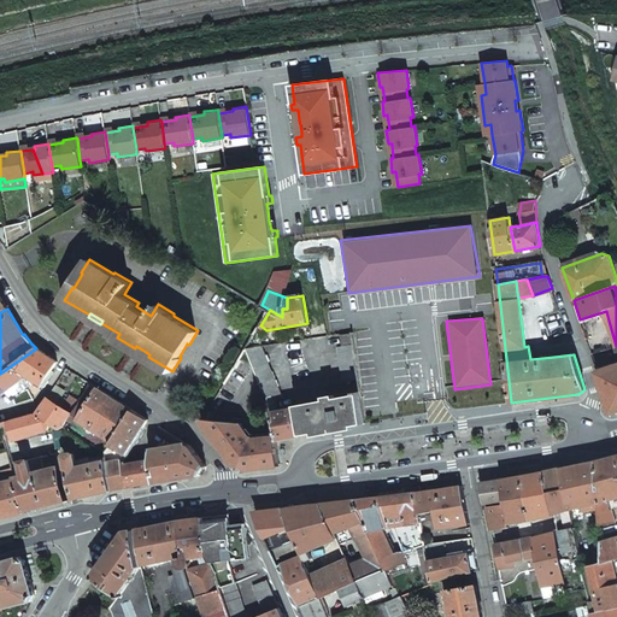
[(359,381),(354,353),(352,333),(341,335),(344,346),(338,347),(342,382),(359,381)]
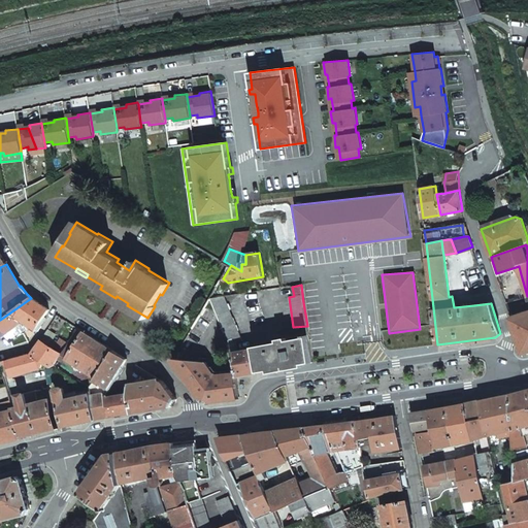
[(117,296),(116,298),(114,299),(126,306),(127,305),(128,303),(117,296)]
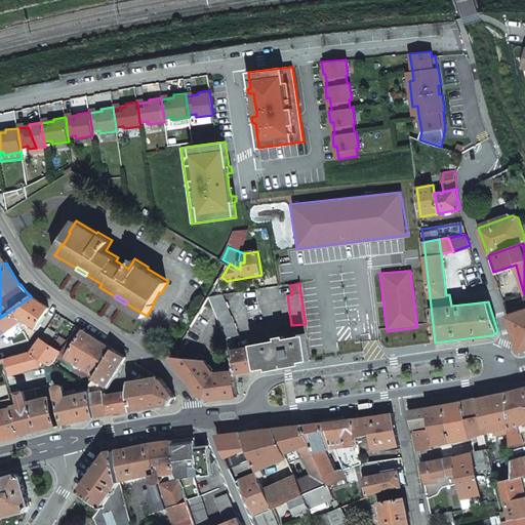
[(227,339),(241,337),(225,294),(209,296),(227,339)]
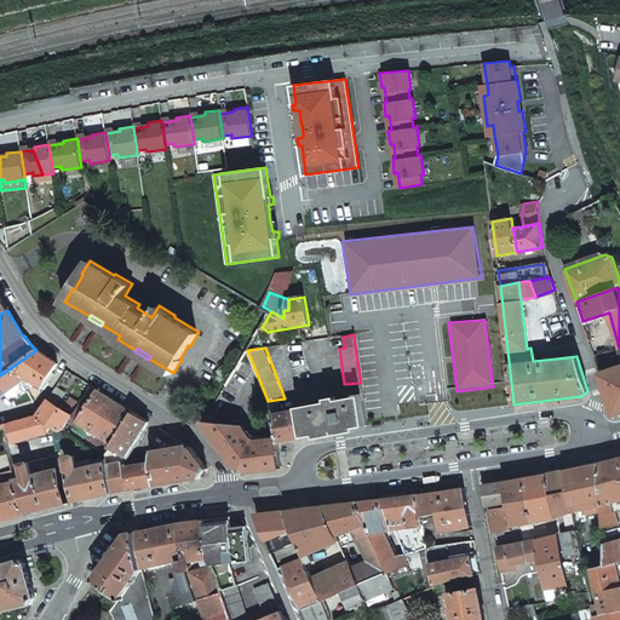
[(42,388),(57,363),(40,352),(36,350),(0,375),(0,384),(10,399),(27,390),(38,384),(42,388)]
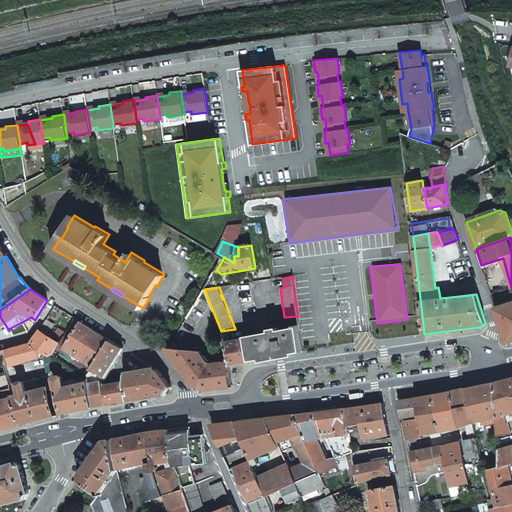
[(511,341),(511,302),(495,308),(506,343),(511,341)]
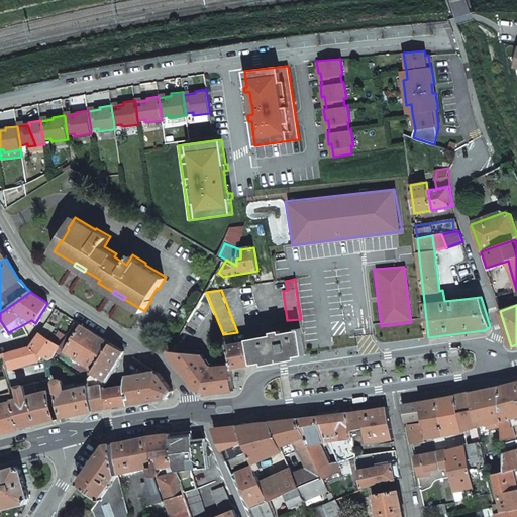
[(59,349),(64,352),(81,324),(77,322),(67,337),(61,346),(59,349)]
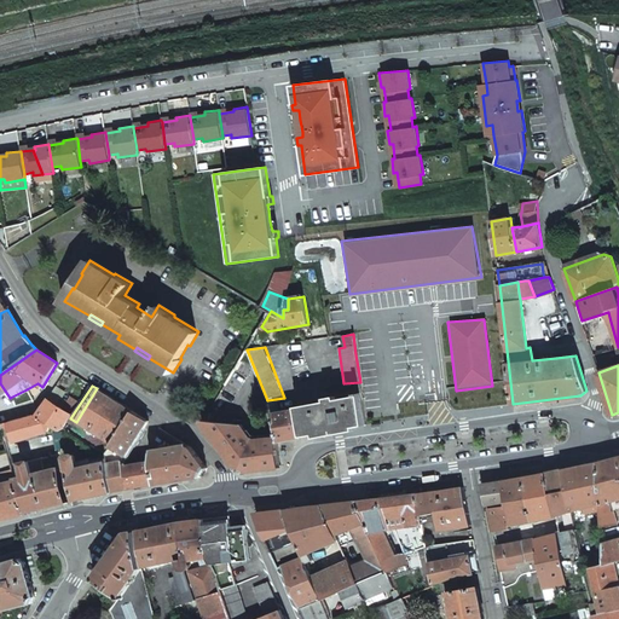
[(111,447),(133,411),(129,409),(103,392),(97,388),(76,422),(70,418),(64,428),(105,455),(106,455),(111,447)]
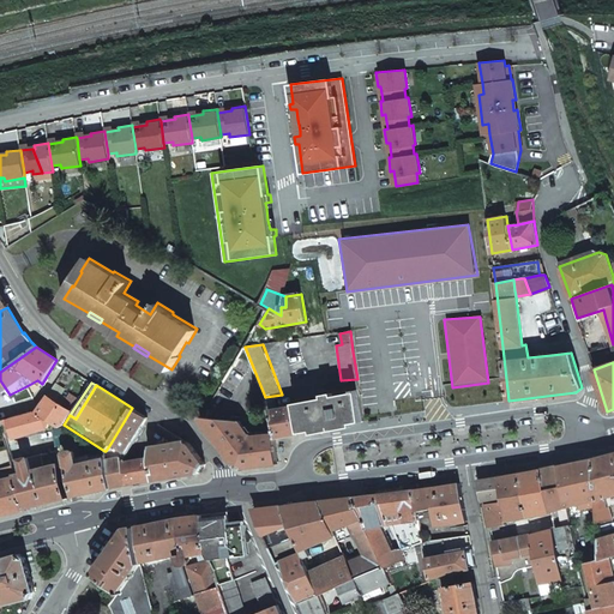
[(360,397),(359,390),(354,390),(355,392),(296,402),(296,405),(300,432),(320,428),(363,421),(360,397)]
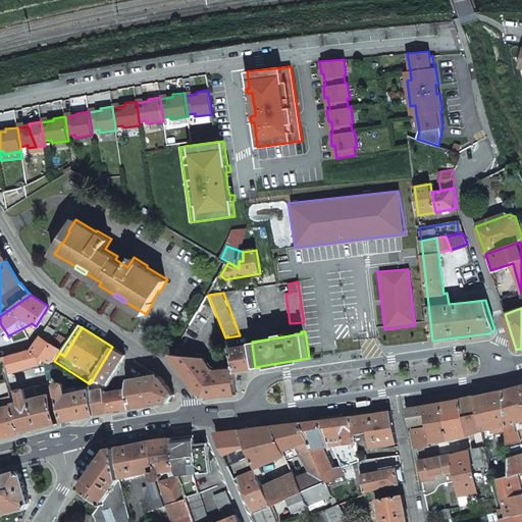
[(54,361),(59,353),(61,350),(49,342),(41,336),(32,351),(31,351),(43,358),(50,363),(54,361)]
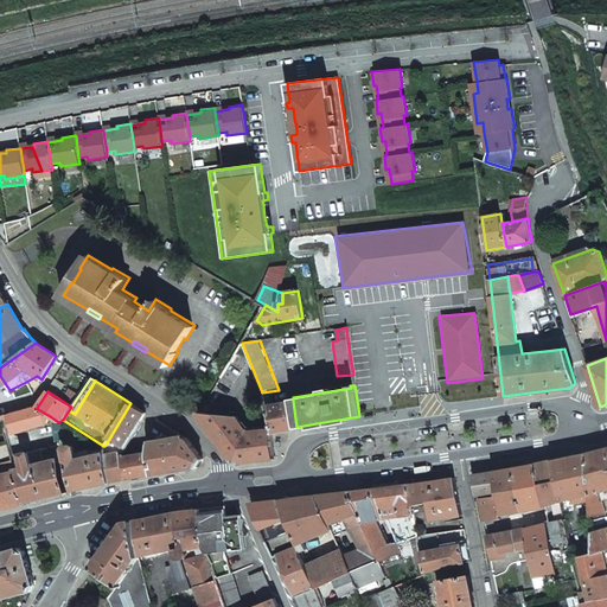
[(57,397),(71,407),(78,396),(71,391),(68,393),(65,396),(59,393),(57,397)]
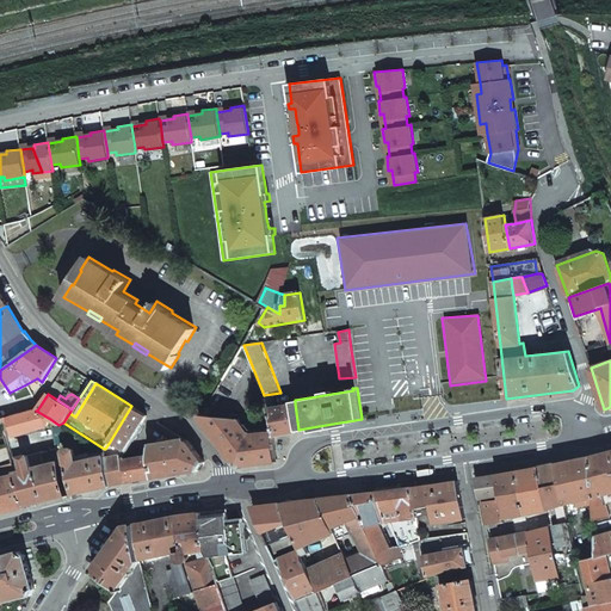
[(298,430),(295,403),(276,407),(272,395),(265,396),(270,409),(273,430),(275,434),(298,430)]
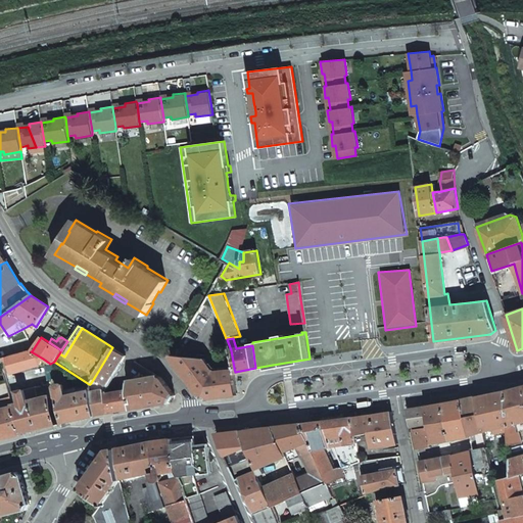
[(105,385),(125,355),(112,347),(94,378),(105,385)]
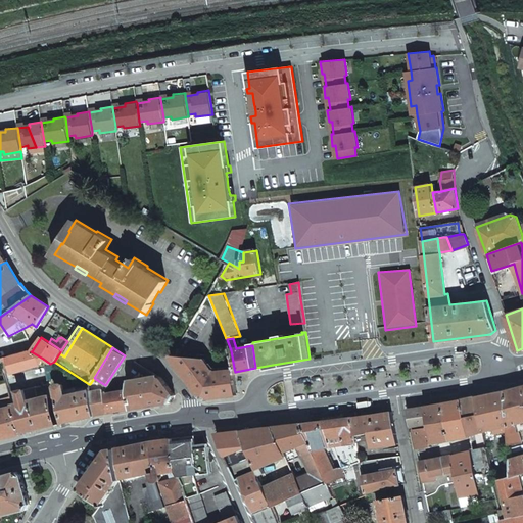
[(1,359),(5,372),(12,370),(13,372),(38,366),(43,359),(31,351),(1,359)]
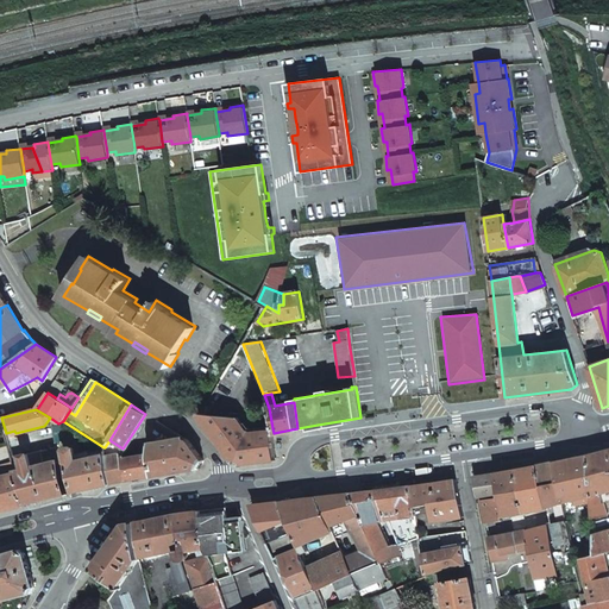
[(240,464),(276,460),(274,433),(272,428),(269,428),(269,431),(252,433),(246,432),(238,418),(201,413),(200,415),(233,460),(240,464)]
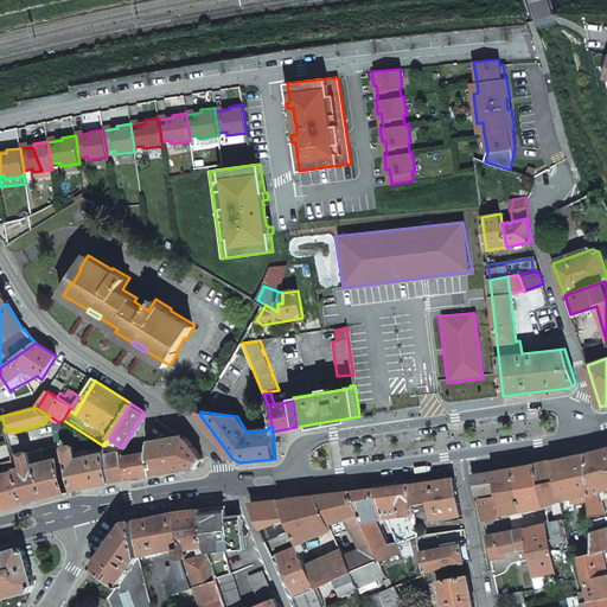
[(52,426),(56,441),(63,440),(61,425),(52,426)]
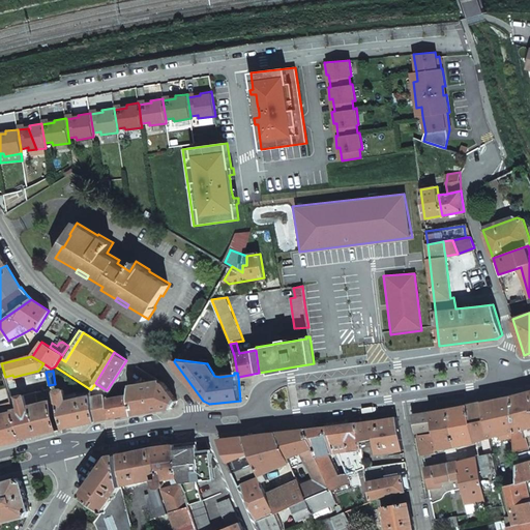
[(130,396),(134,414),(173,408),(176,401),(163,383),(160,382),(130,387),(130,389),(130,392),(130,396)]
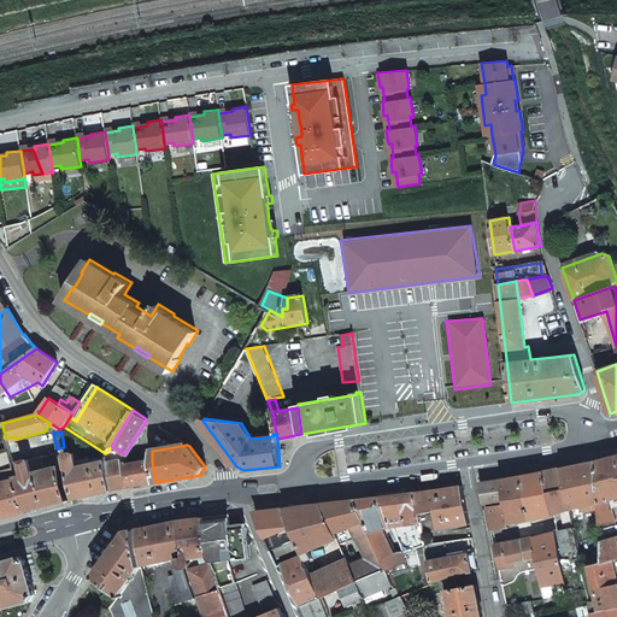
[(156,482),(152,462),(123,466),(122,459),(124,454),(111,446),(106,453),(111,491),(128,487),(141,485),(156,482)]
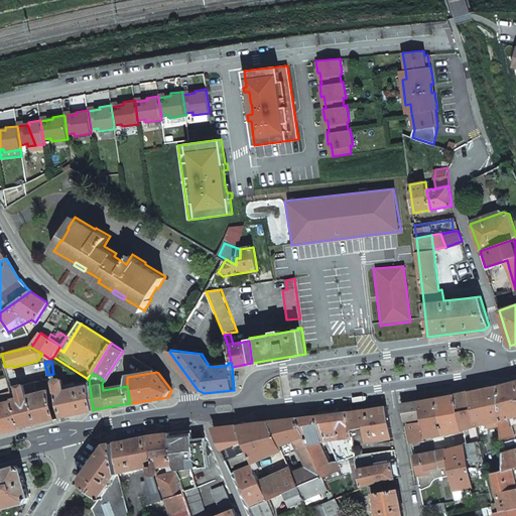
[(28,425),(56,418),(48,378),(34,382),(19,385),(21,398),(15,400),(20,427),(28,425)]
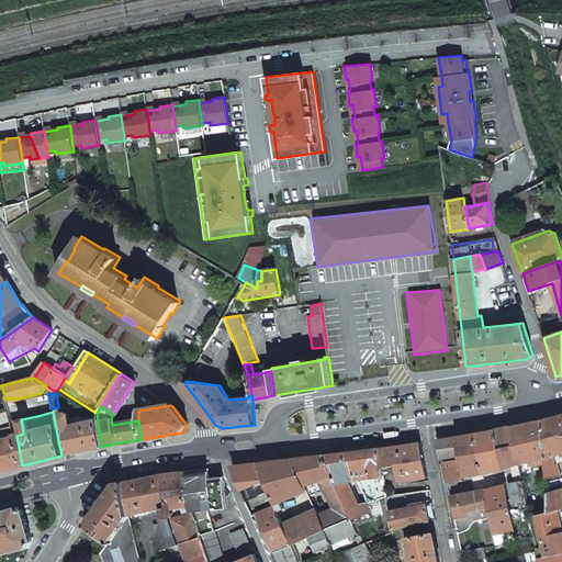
[(97,413),(96,413),(82,415),(83,423),(71,425),(69,414),(67,413),(60,414),(60,416),(68,454),(77,452),(101,447),(97,413)]
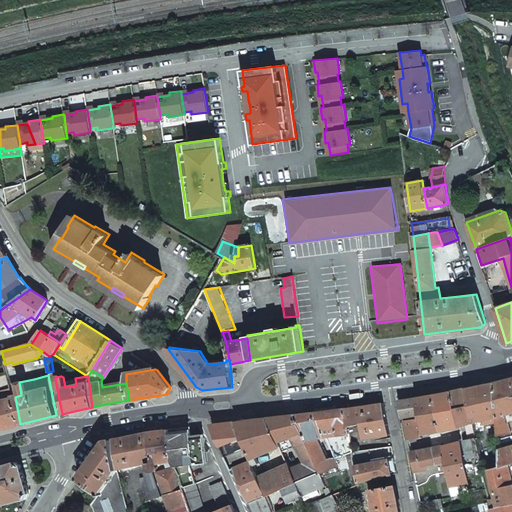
[(511,377),(495,382),(497,416),(505,414),(511,412),(511,377)]
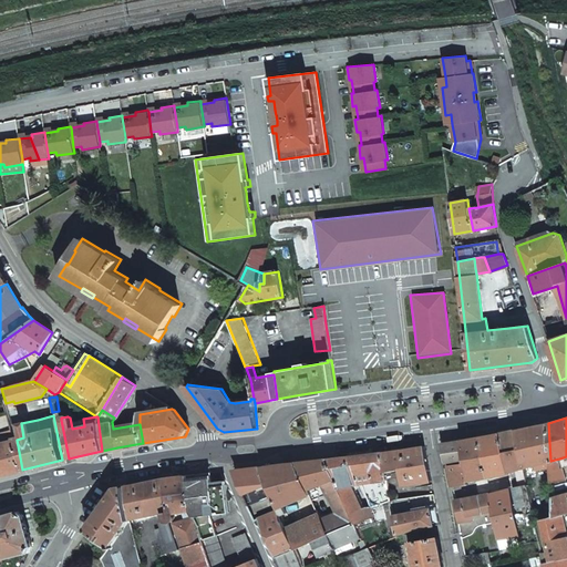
[(550,461),(548,423),(516,430),(524,467),(550,461)]
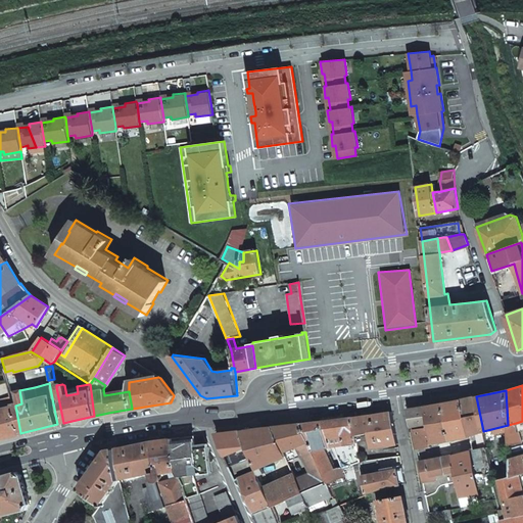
[(483,431),(476,396),(461,399),(468,436),(482,431),(483,431)]
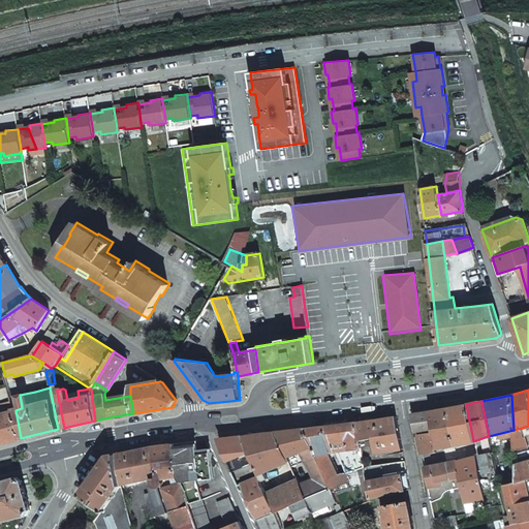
[(473,441),(466,404),(447,407),(455,445),(473,441)]
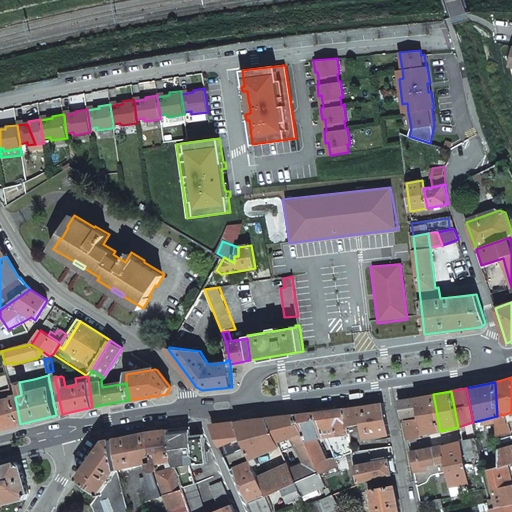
[(440,431),(433,394),(417,397),(420,415),(421,417),(404,421),(408,441),(421,438),(421,435),(440,431)]
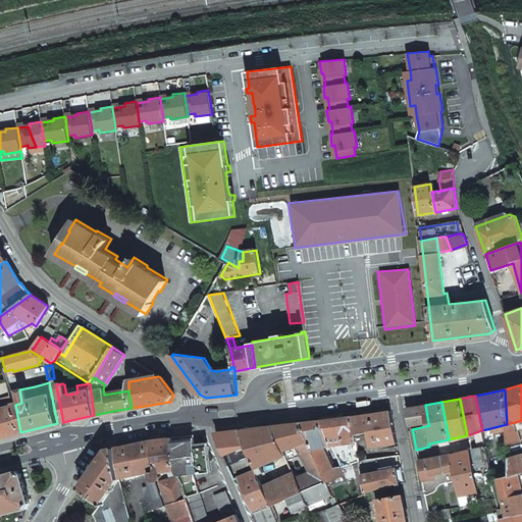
[(0,437),(20,432),(15,405),(14,405),(0,409),(0,437)]
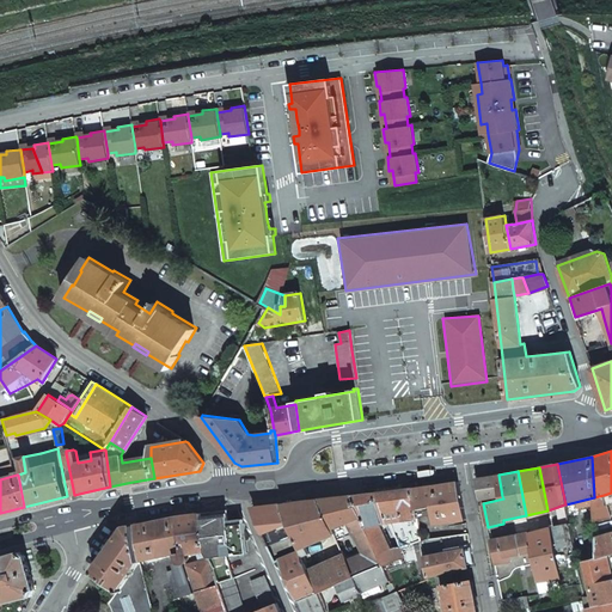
[(482,500),(502,496),(499,475),(477,479),(481,500),(482,500)]
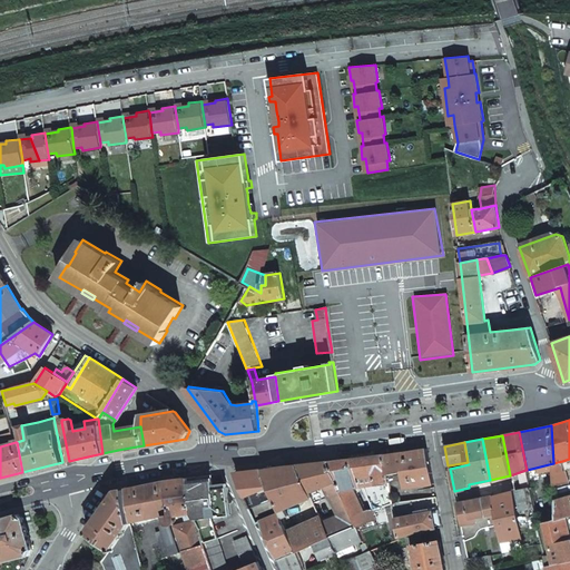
[(434,484),(428,449),(385,454),(389,480),(403,478),(404,489),(434,484)]
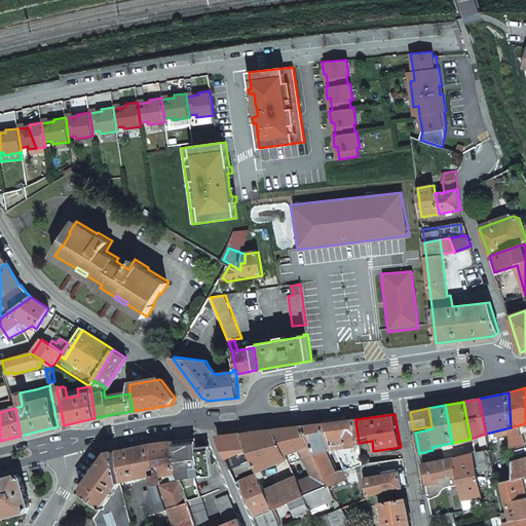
[(359,443),(355,419),(323,424),(334,449),(348,448),(350,455),(361,455),(360,449),(359,443)]
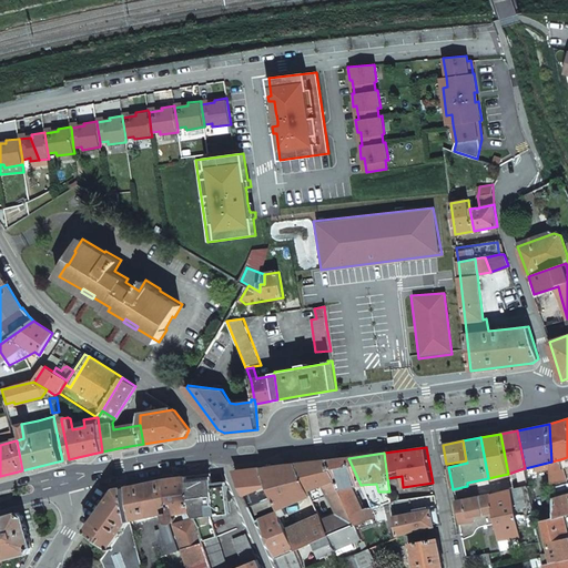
[(351,486),(361,485),(348,458),(327,460),(355,526),(356,526),(358,525),(372,519),(372,520),(375,519),(371,508),(371,507),(359,507),(351,486)]
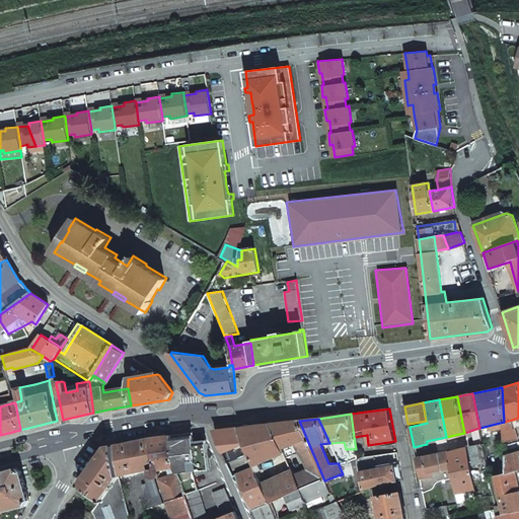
[(505,440),(517,438),(512,420),(504,422),(505,440)]
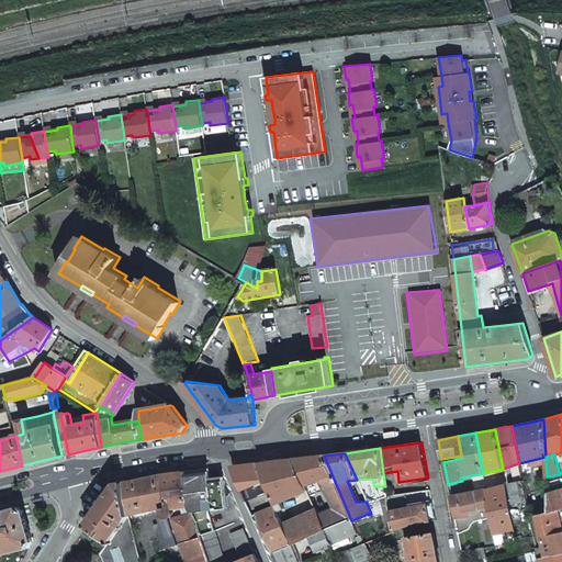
[(351,520),(324,456),(312,457),(294,459),(305,486),(316,481),(317,484),(322,483),(333,508),(324,512),(323,507),(319,499),(312,503),(316,512),(325,532),(351,520)]
